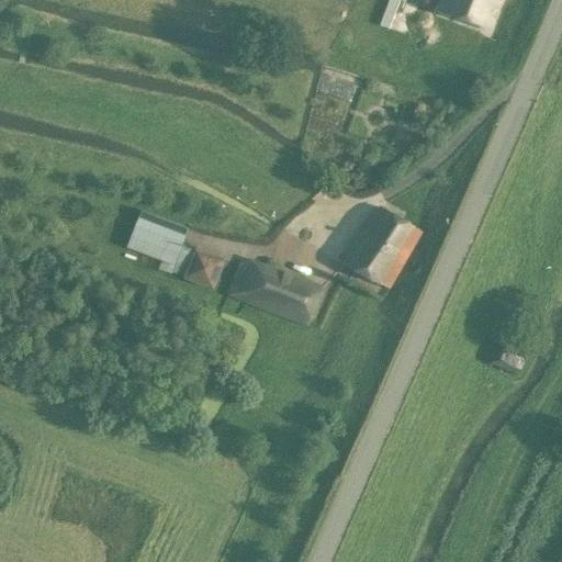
[(403,0),(388,0),(380,24),(409,34),(419,4),(403,0)]
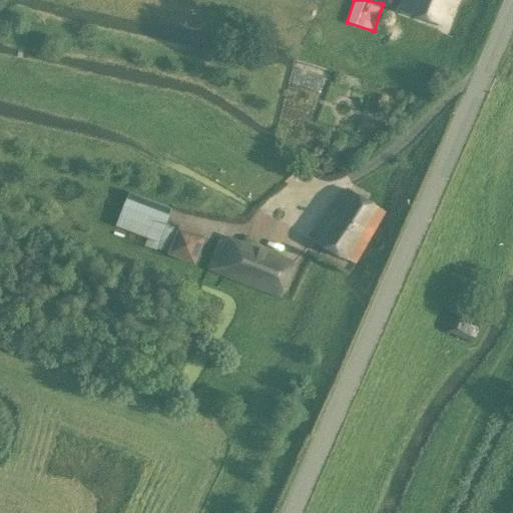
[(447,27),(457,0),(403,0),(400,9),(447,27)]
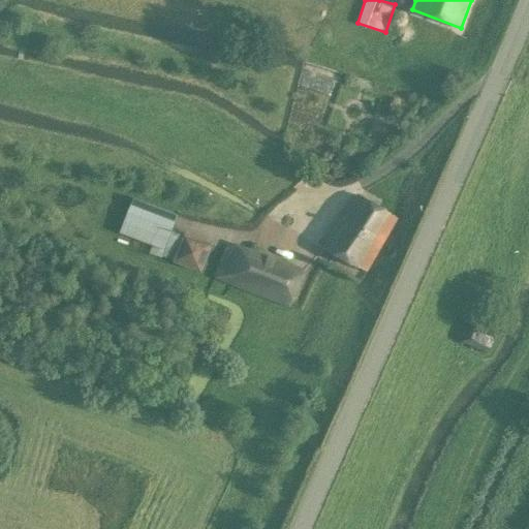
[(366,273),(397,218),(359,196),(323,248),(366,273)]
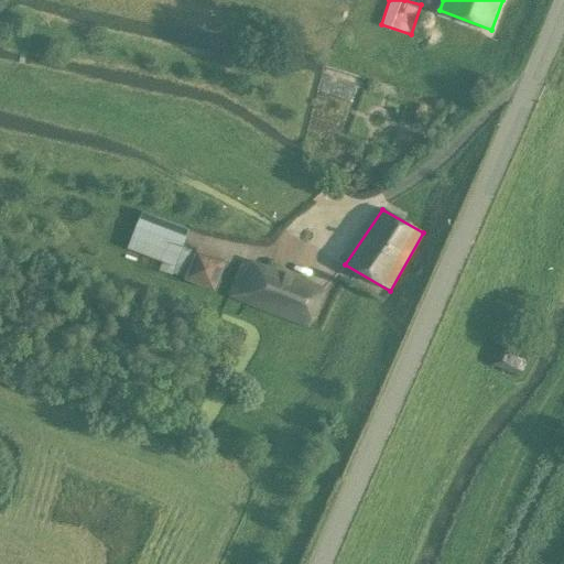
[(141,212),(128,249),(175,266),(188,229),(141,212)]
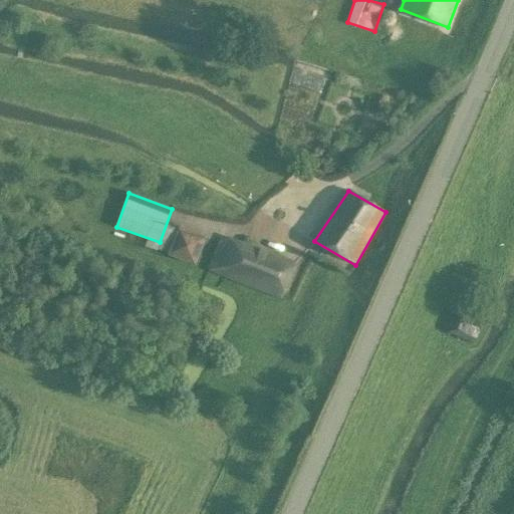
[(178,228),(169,254),(195,264),(205,238),(178,228)]
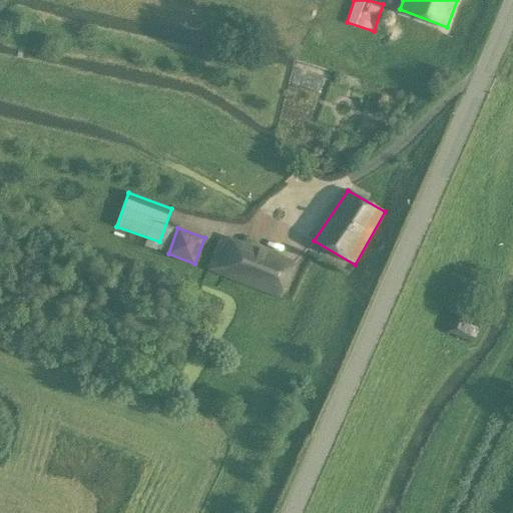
[(280,298),(294,264),(221,235),(208,270),(280,298)]
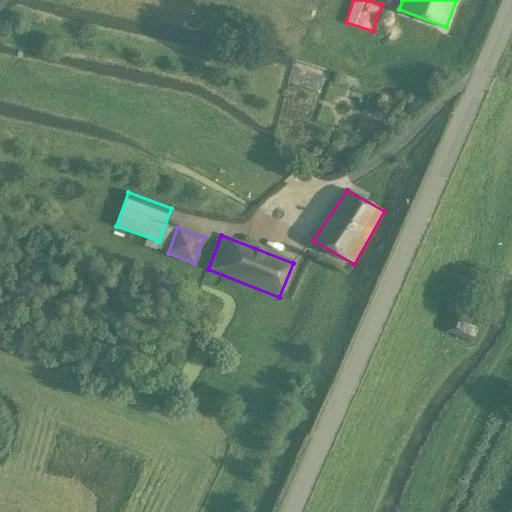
[(482,327),(456,317),(448,338),(473,348),(482,327)]
